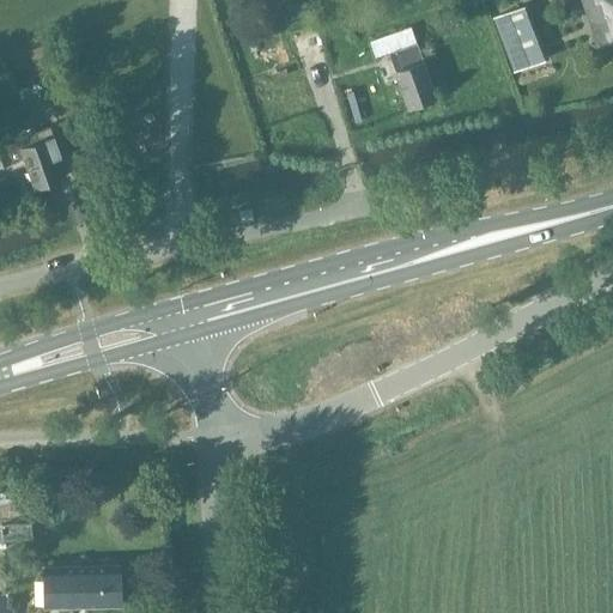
[(612,0),(586,0),(601,44),(601,46),(612,41),(612,0)]
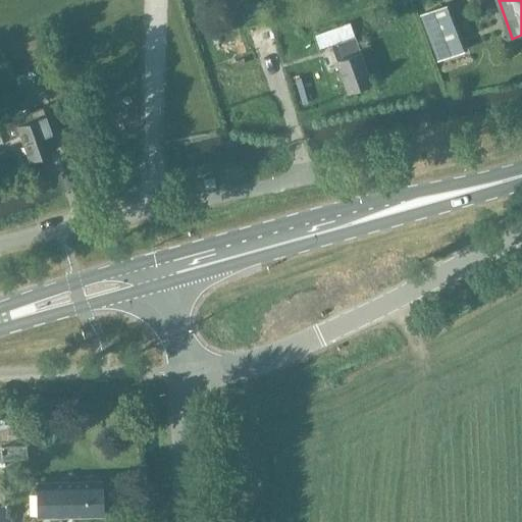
[(241,7),(245,17),(264,12),(261,1),(241,7)]
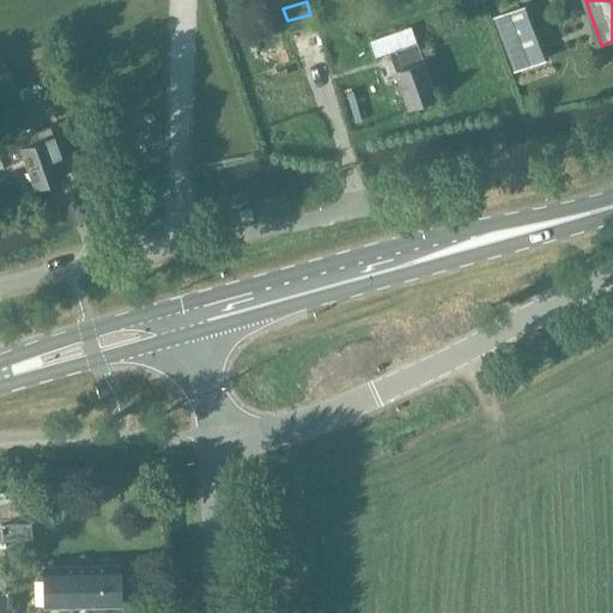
[(523,6),(493,17),(514,72),(545,60),(523,6)]
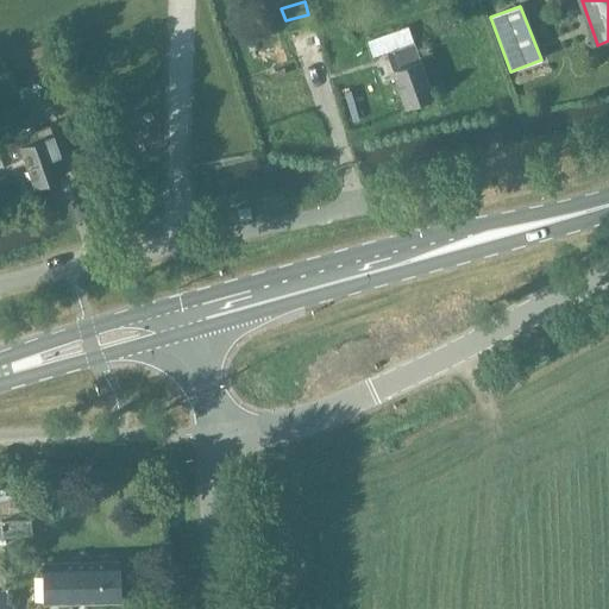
[(390,52),(409,107),(438,98),(418,42),(390,52)]
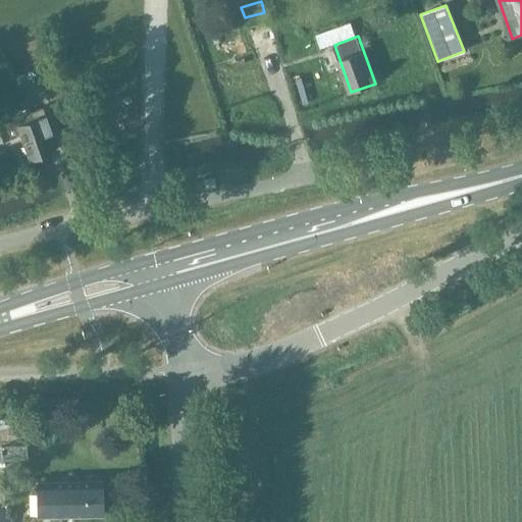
[(2,108),(0,108),(0,143),(23,135),(33,160),(59,151),(53,136),(56,135),(48,109),(37,113),(32,110),(19,114),(18,119),(19,121),(12,123),(6,107),(2,108)]
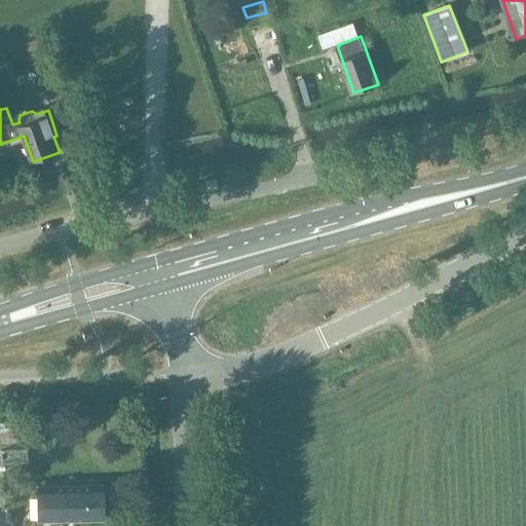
[(216,180),(207,182),(208,190),(217,188),(216,180)]
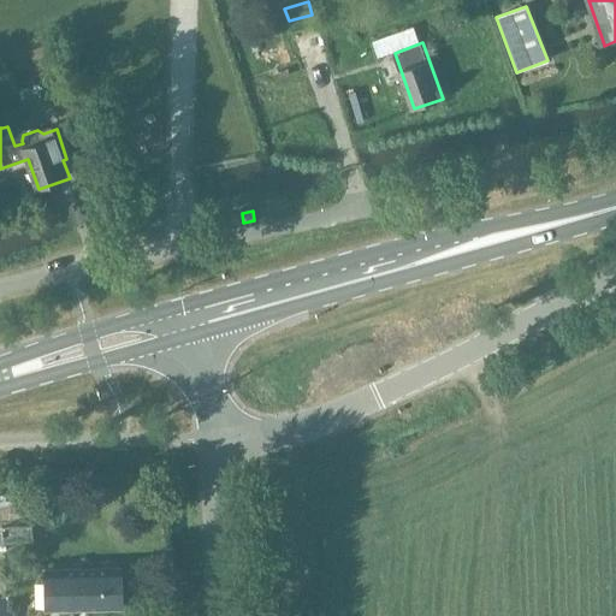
[(120,570),(43,572),(45,612),(122,611),(120,570)]
